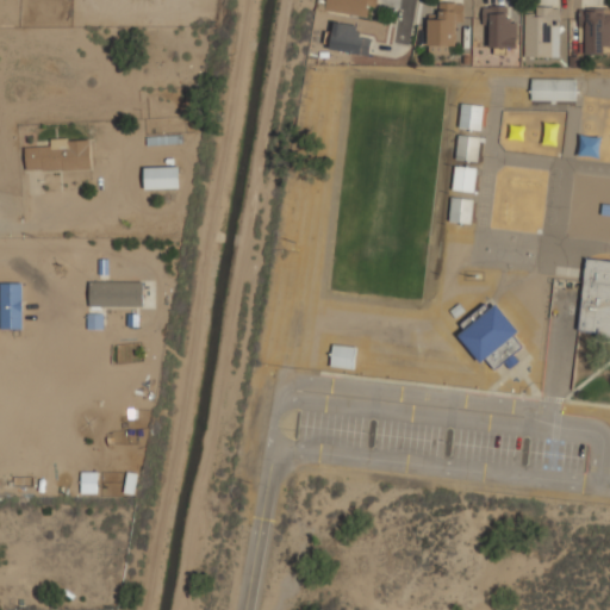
[(325,0),(325,10),(365,17),(366,5),(377,6),(377,0),(325,0)]
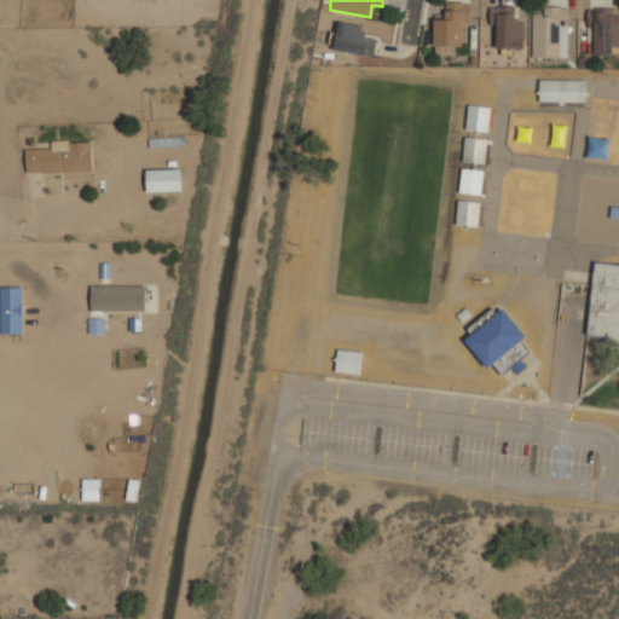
[(434,55),(463,55),(464,3),(446,3),(446,16),(434,16),(434,55)]
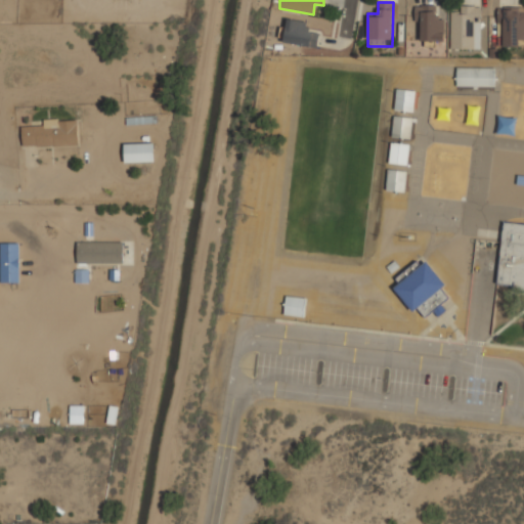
[(441,6),(417,6),(417,41),(441,41),(441,6)]
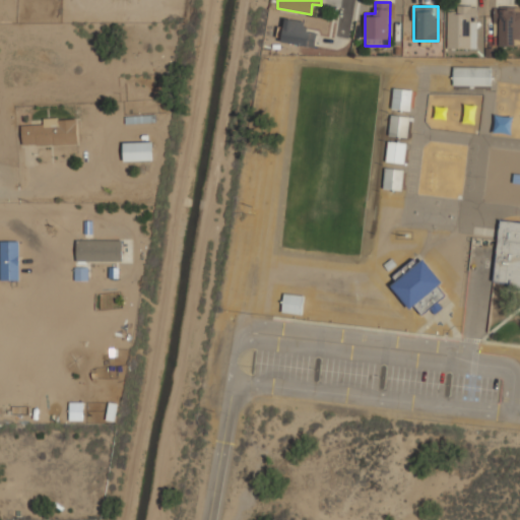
[(477,48),(477,6),(456,6),(456,13),(447,13),(447,48),(477,48)]
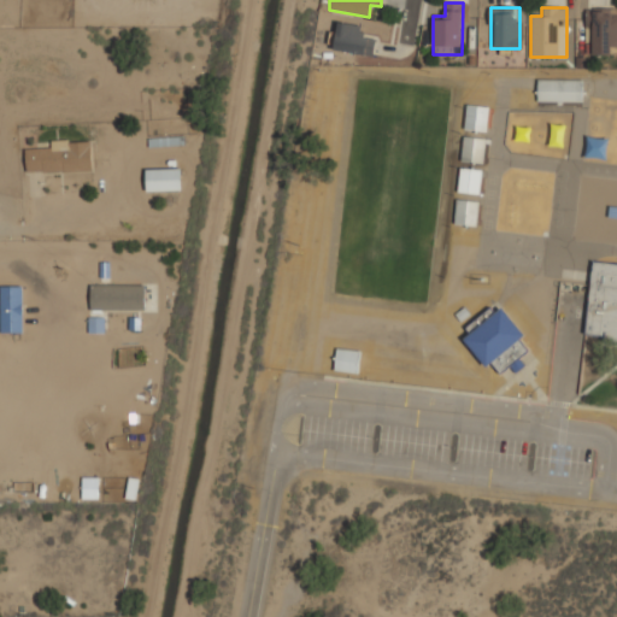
[(616,9),(592,9),(592,53),(616,53),(616,9)]
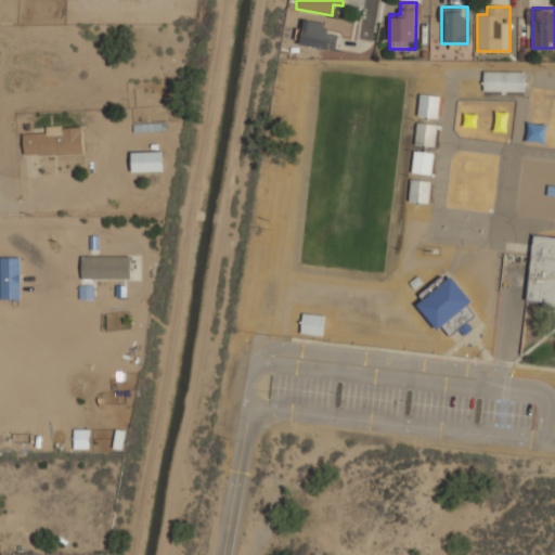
[(335,49),(337,35),(325,34),(326,23),(304,21),(300,46),(335,49)]
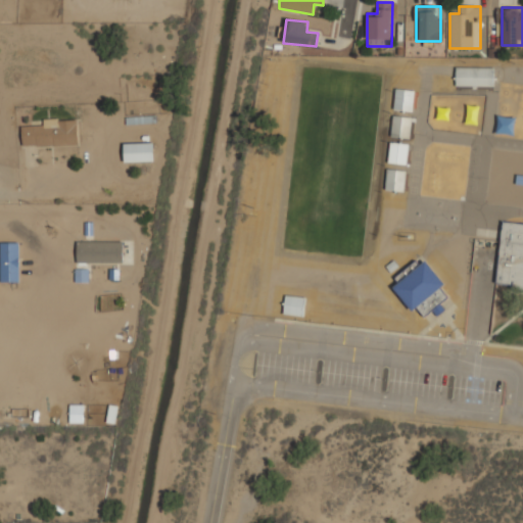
[(456,86),(494,86),(494,66),(456,66),(456,86)]
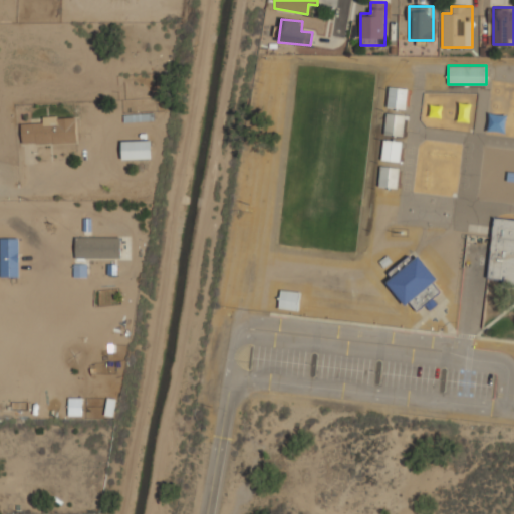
[(408,88),(389,87),(388,107),(407,108),(408,88)]
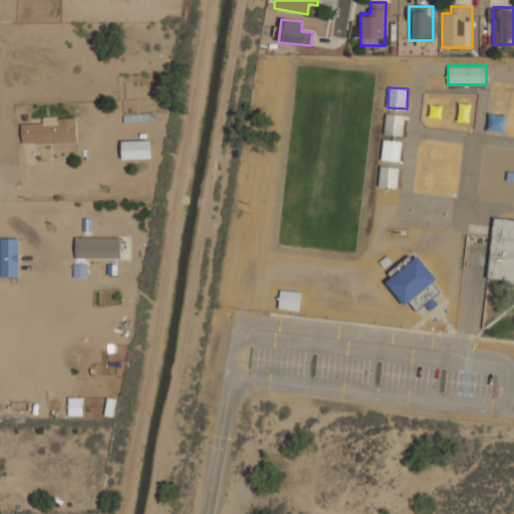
[(460,120),(470,120),(470,104),(460,104),(460,120)]
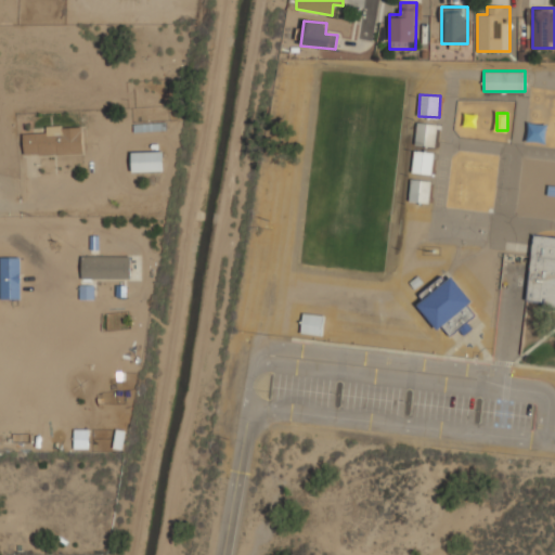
[(477,128),(478,115),(464,114),(463,127),(477,128)]
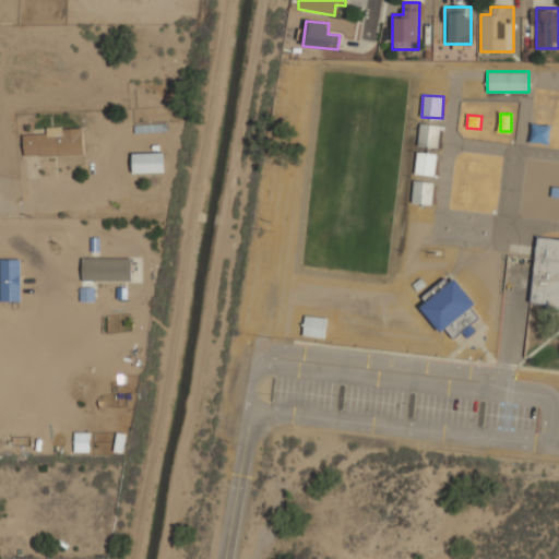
[(439,147),(440,125),(419,123),(418,146),(439,147)]
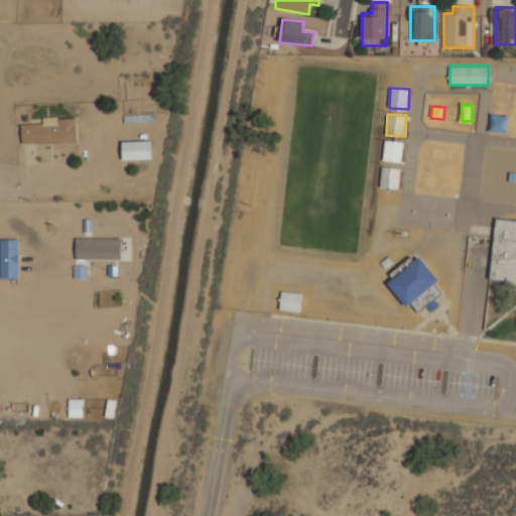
[(22,144),(77,144),(77,117),(43,117),(43,125),(22,125),(22,144)]
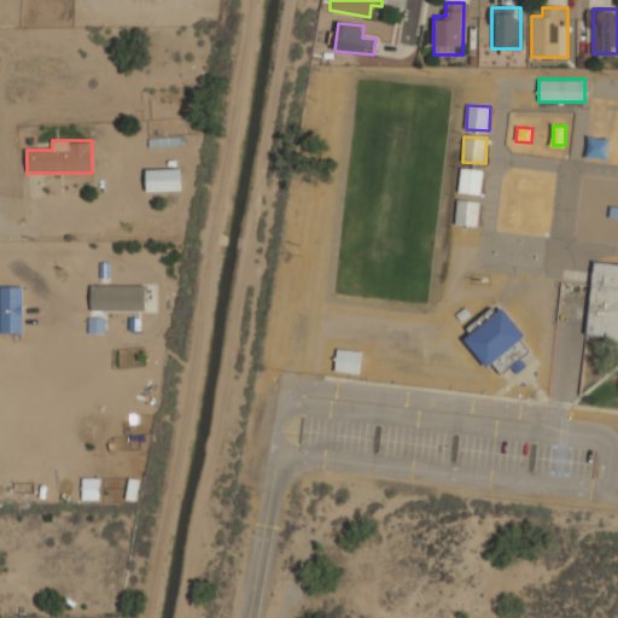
[(482,193),(483,169),(461,168),(459,192),(482,193)]
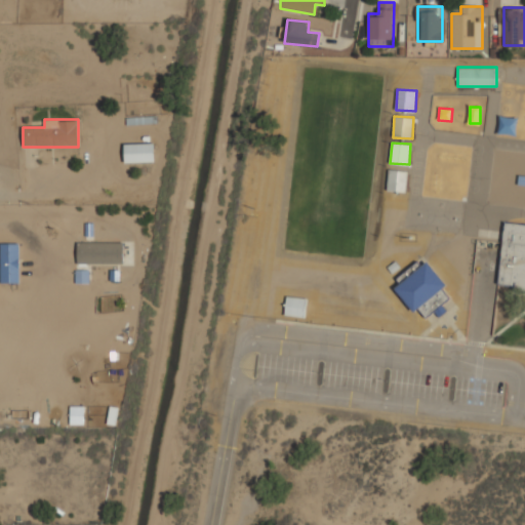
[(124,162),(154,162),(154,144),(124,144),(124,162)]
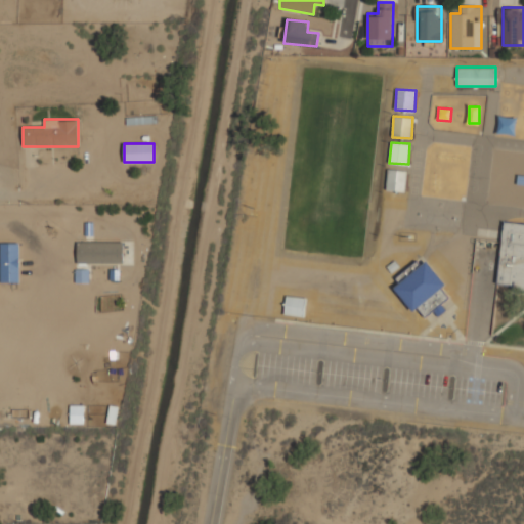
[(406,170),(387,169),(386,190),(405,191),(406,170)]
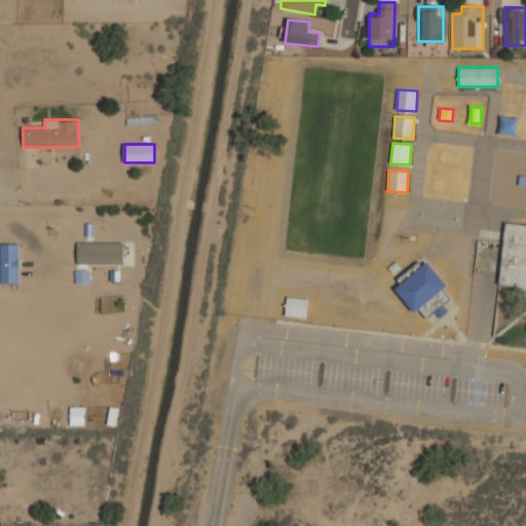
[(525,225),(506,224),(504,225),(500,287),(513,287),(515,290),(525,290),(525,225)]
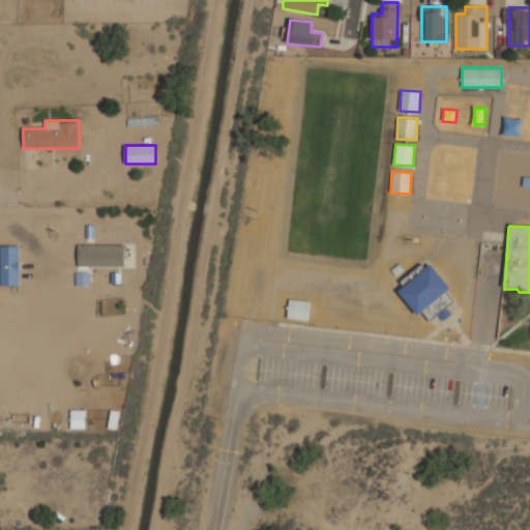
[(0,286),(19,286),(19,244),(0,244),(0,286)]
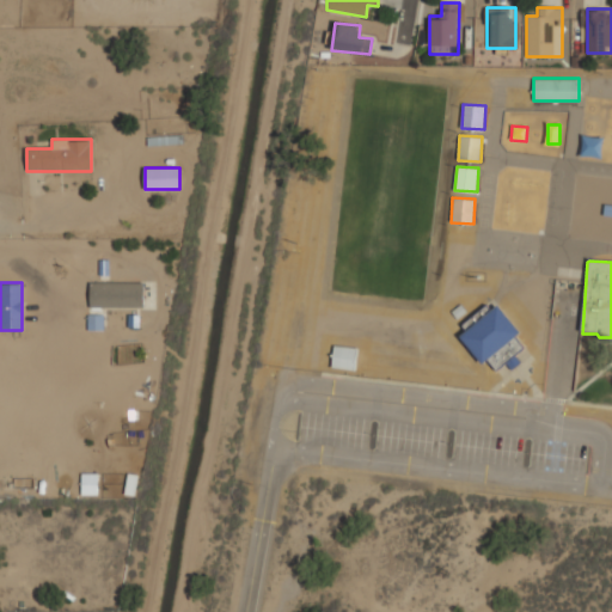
[(90,308),(144,308),(144,282),(90,282),(90,308)]
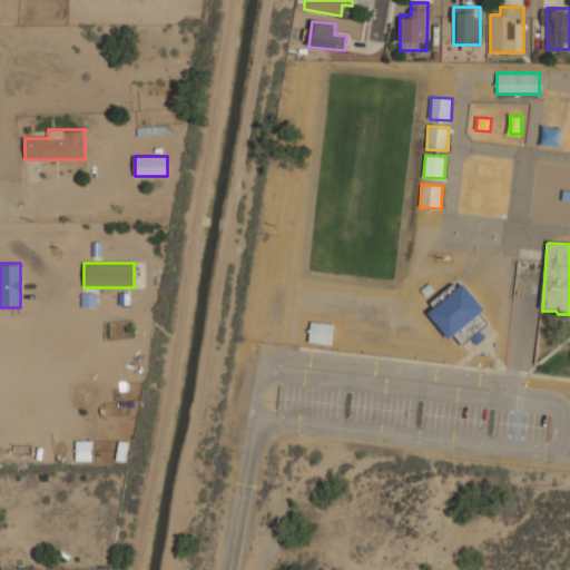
[(426,307),(459,349),(474,336),(480,343),(498,328),(460,281),(426,307)]
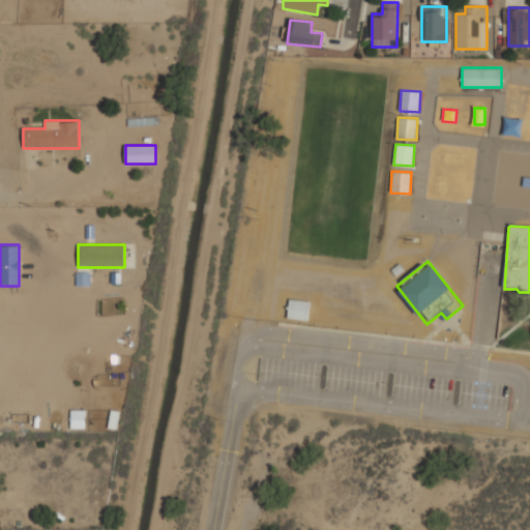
[(307,321),(311,302),(291,298),(287,316),(307,321)]
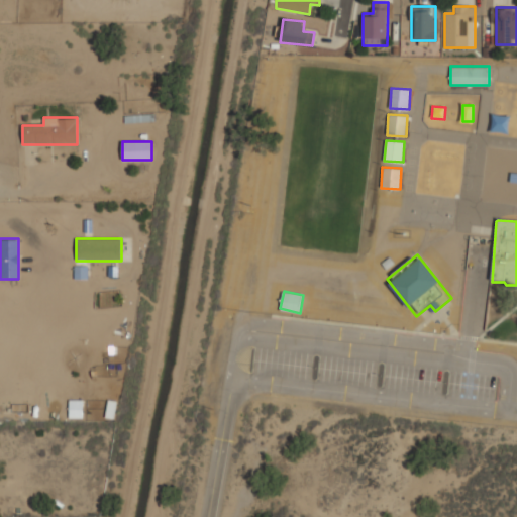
[(84,400),(70,400),(70,418),(83,418),(84,400)]
